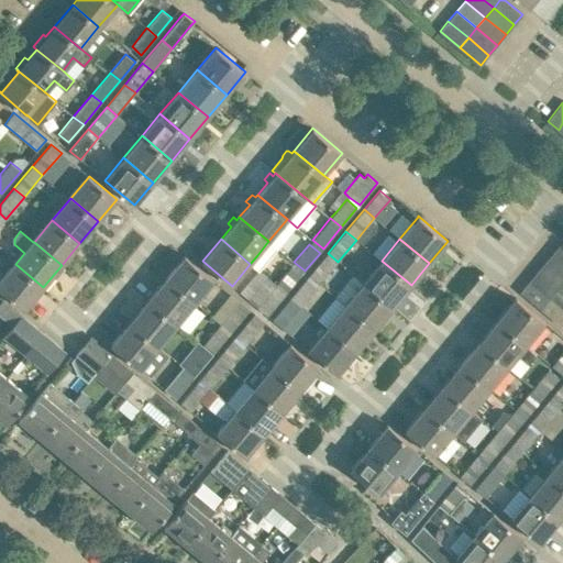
[(562,274),(562,256),(554,250),(545,261),(562,274)]
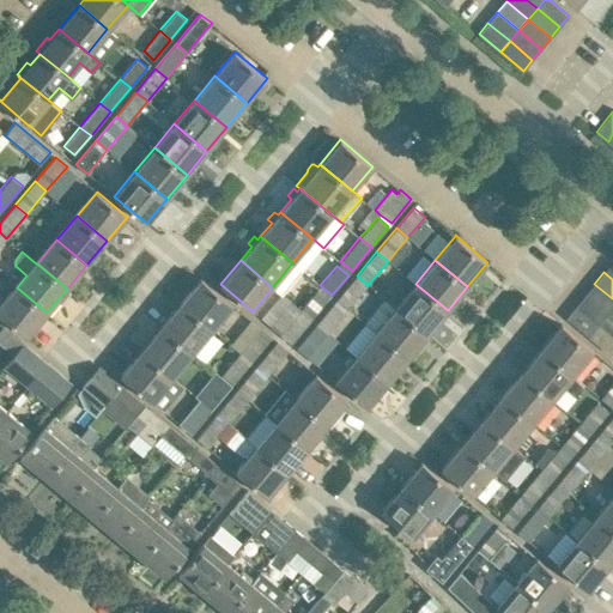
[(349,308),(368,285),(357,275),(337,299),(349,308)]
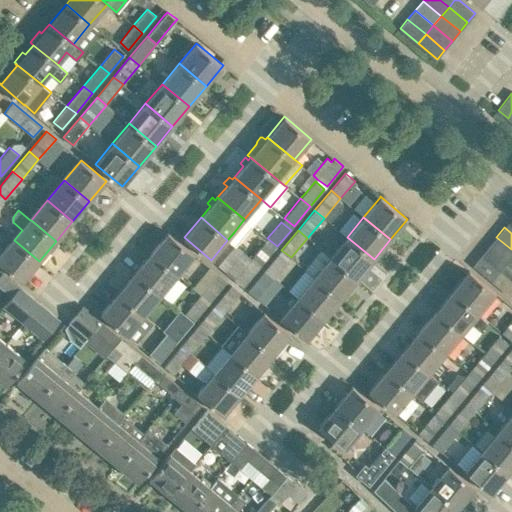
[(178,275),(195,254),(168,232),(151,252),(178,275)]
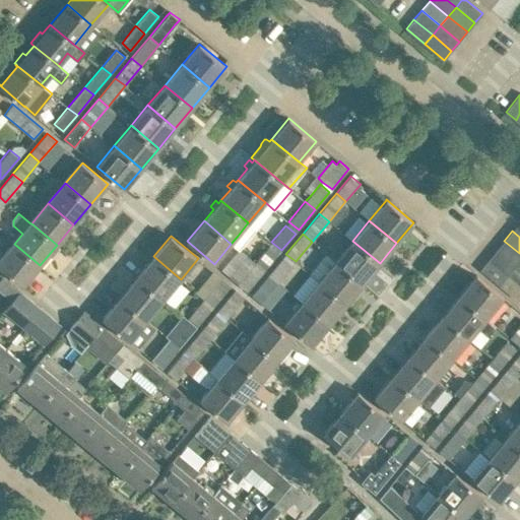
[(363,283),(380,263),(352,241),(335,261),(363,283)]
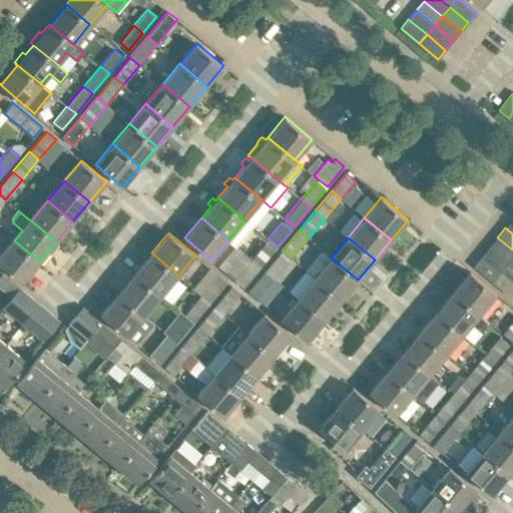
[(508,263),(512,255),(512,249),(497,237),(489,246),(508,263)]
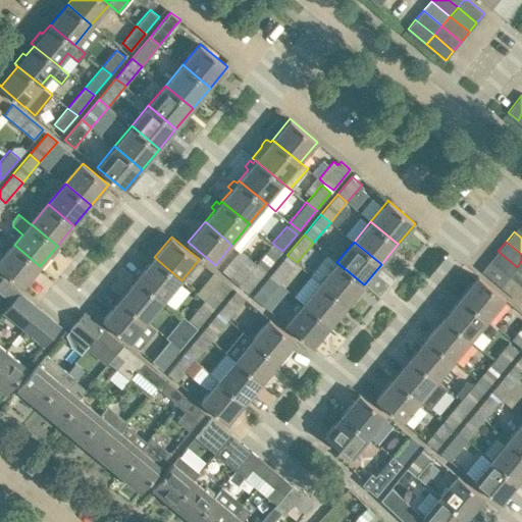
[(0,268),(22,288),(40,266),(14,245),(0,261),(0,268)]
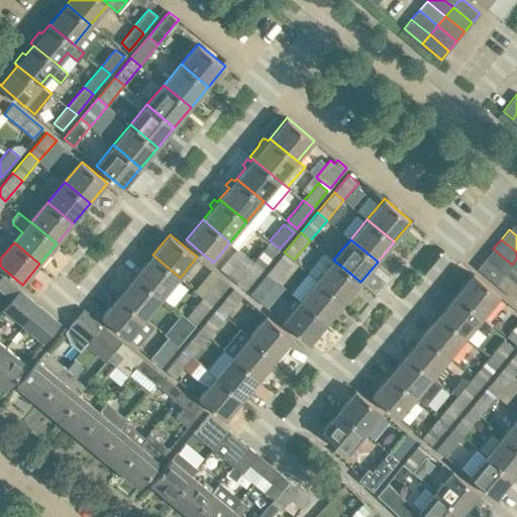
[(267,244),(267,243),(253,260),(264,269),(277,252),(267,244)]
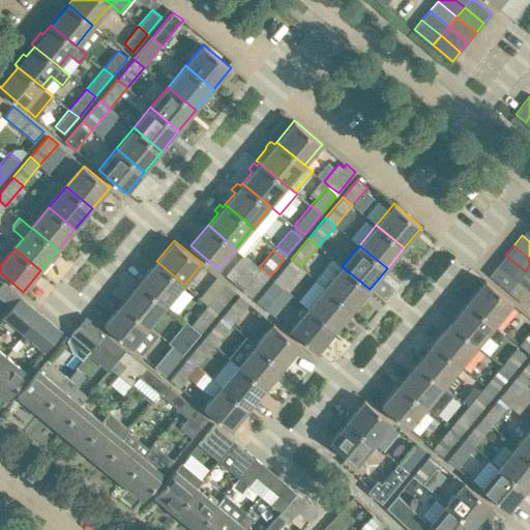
[(517,282),(525,271),(505,255),(497,265),(517,282)]
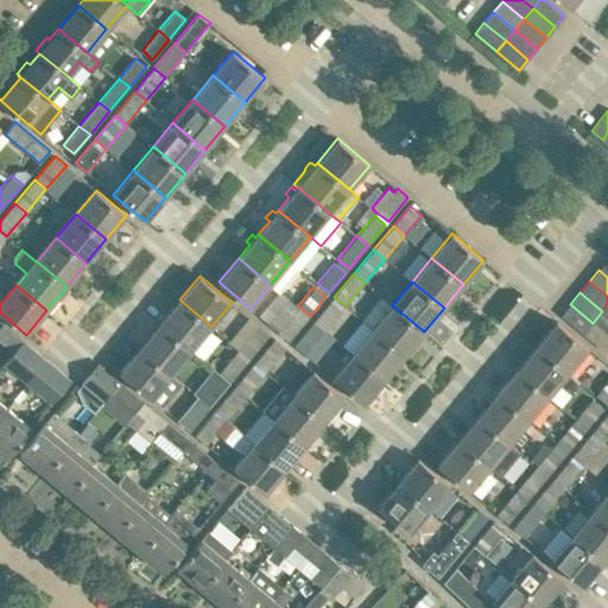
[(424,331),(392,305),(381,296),(361,320),(372,329),(404,355),(424,331)]
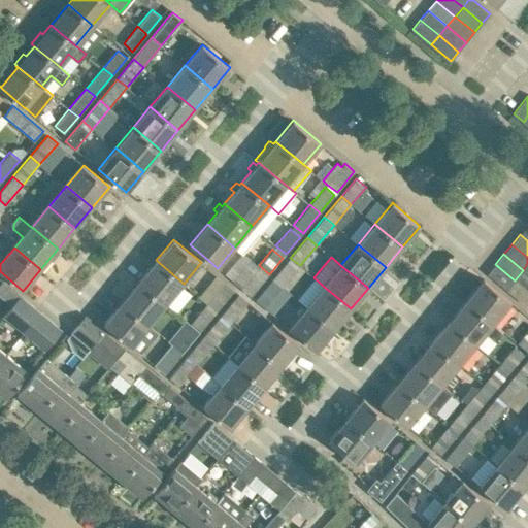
[(305,269),(300,265),(290,258),(273,278),(288,290),(305,269)]
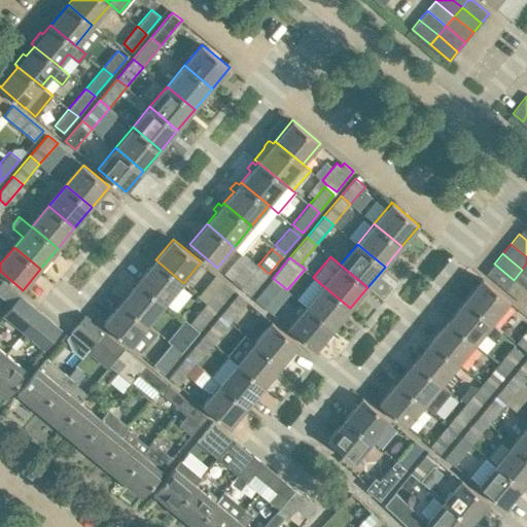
[(268,275),(252,260),(250,258),(232,280),(250,295),(268,275)]
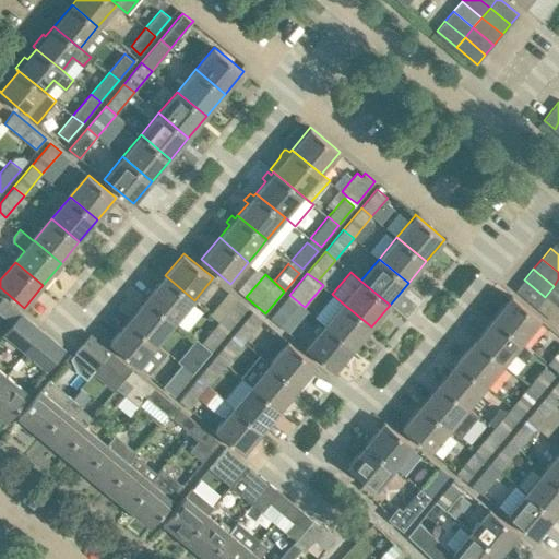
[(176,322),(194,300),(165,275),(146,297),(176,322)]
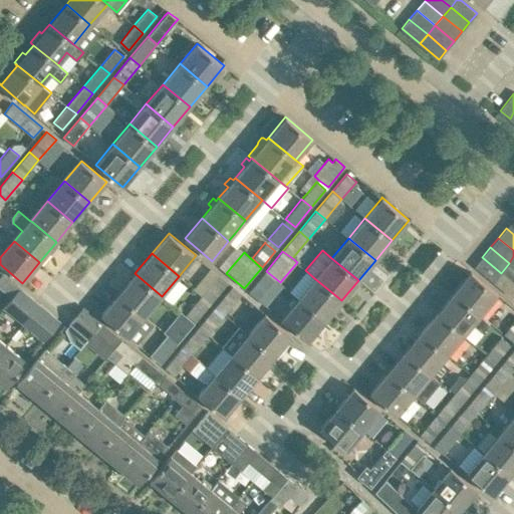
[(493,282),(501,273),(482,257),(475,266),(493,282)]
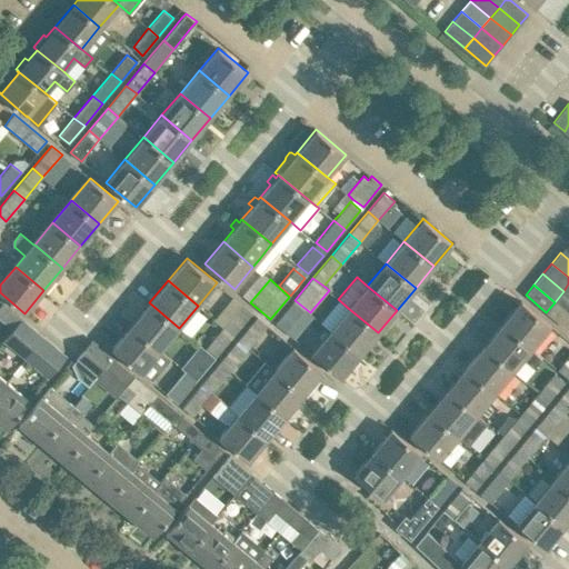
[(568,313),(568,296),(563,291),(555,302),(568,313)]
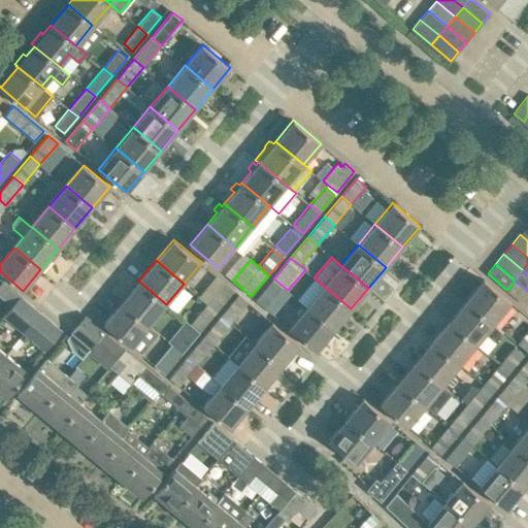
[(291,292),(288,290),(273,278),(256,299),(273,314),(291,292)]
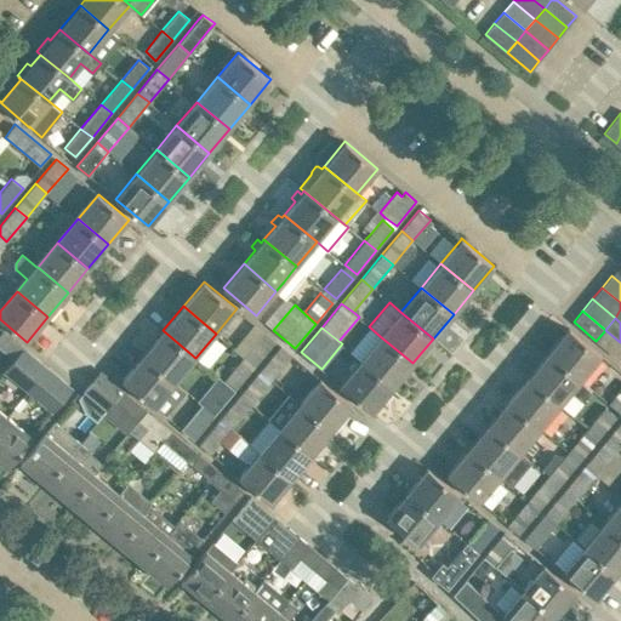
[(581,380),(600,355),(602,354),(569,328),(548,352),(581,380)]
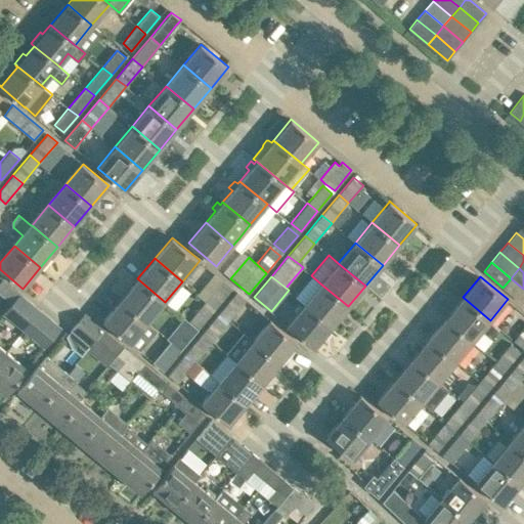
[(148,322),(165,302),(137,278),(120,299),(148,322)]
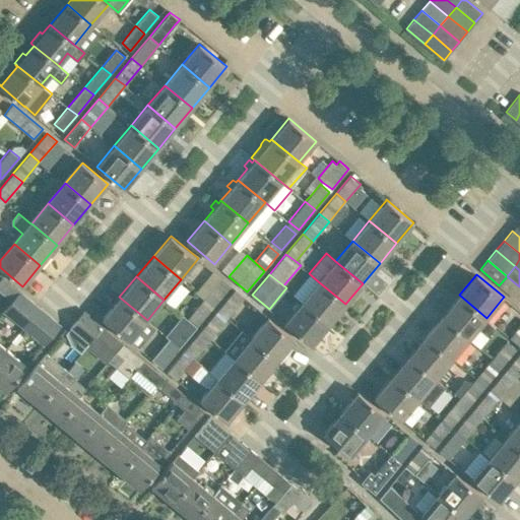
[(518,301),(519,298),(519,286),(507,276),(499,285),(518,301)]
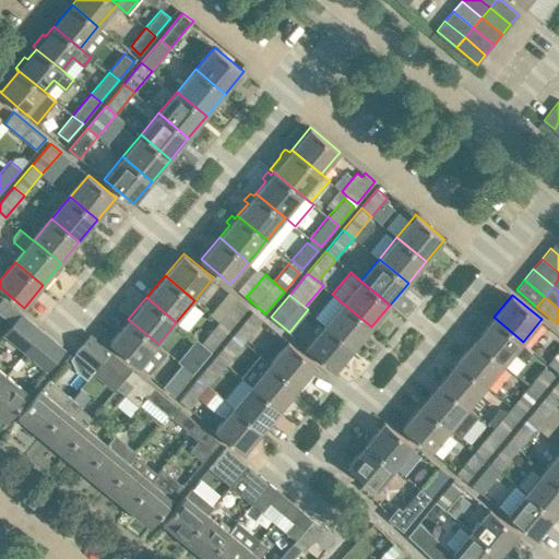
[(0,312),(12,323),(21,312),(2,298),(0,300),(0,312)]
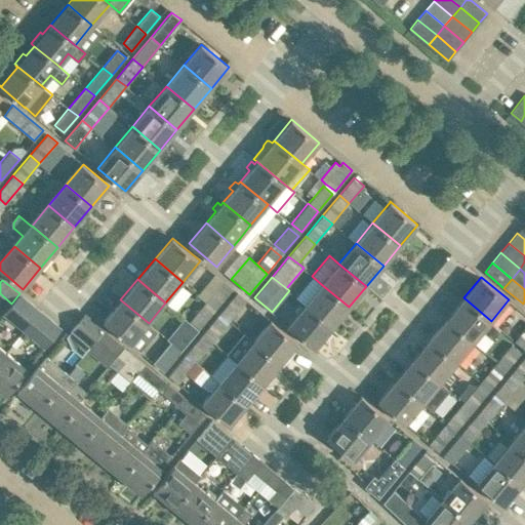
[(205,300),(215,310),(233,288),(223,280),(205,300)]
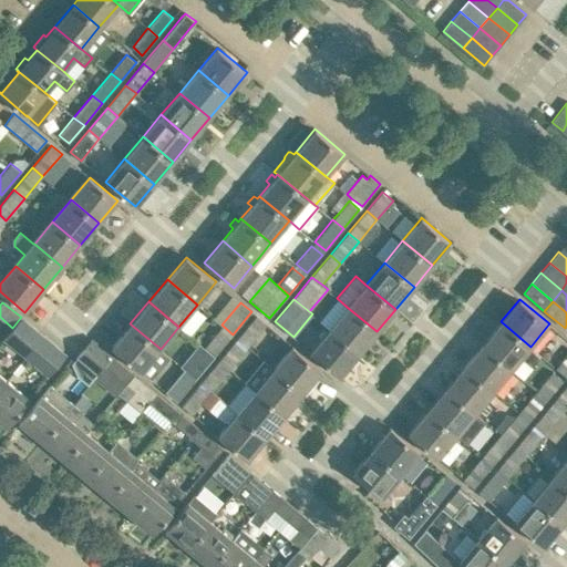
[(359,353),(377,331),(347,307),(329,329),(359,353)]
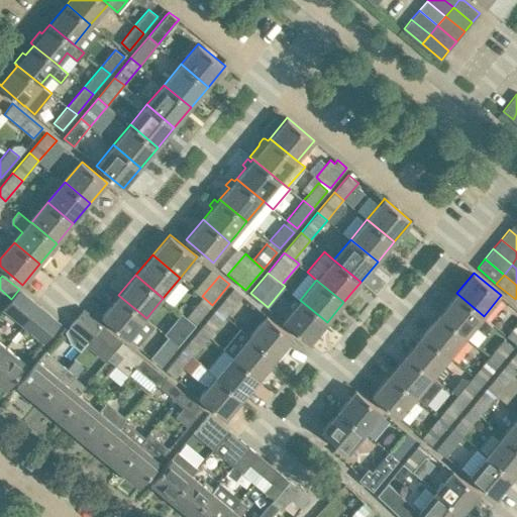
[(226,316),(243,296),(233,288),(216,308),(226,316)]
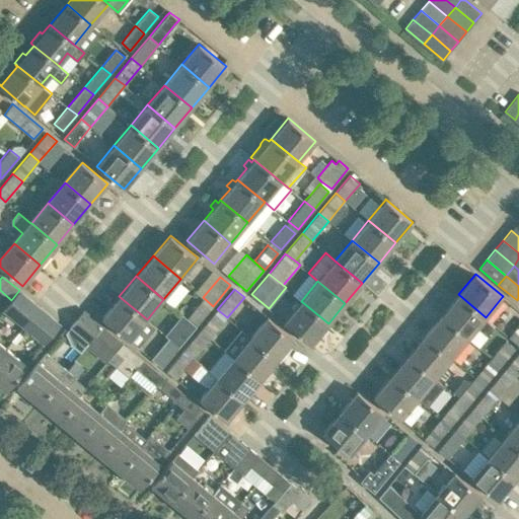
[(11,300),(3,309),(23,326),(39,307),(34,303),(19,290),(11,300)]
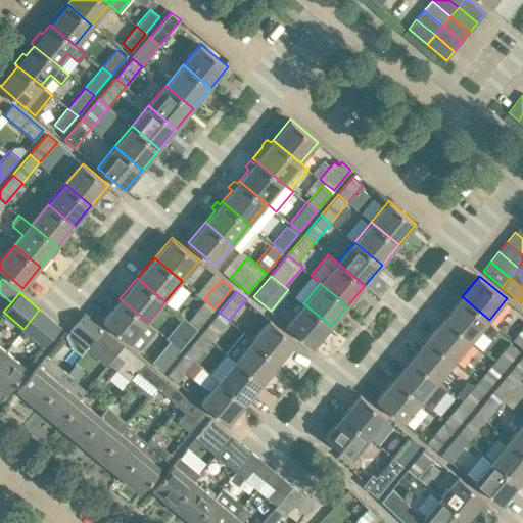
[(500,328),(489,320),(462,296),(444,317),(472,340),(481,329),(491,338),(500,328)]
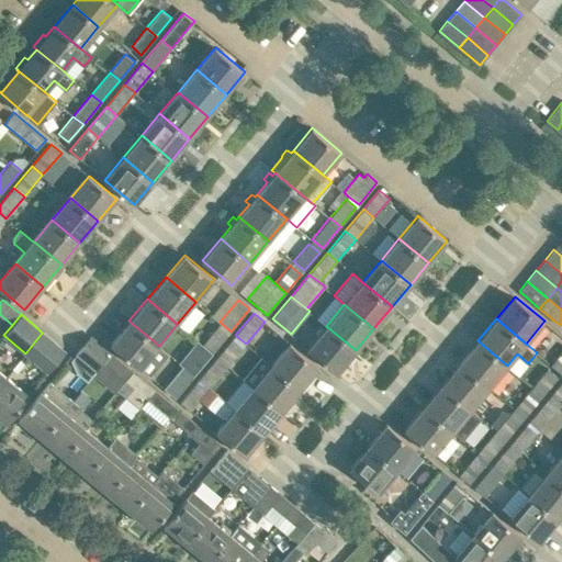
[(141,368),(159,346),(128,321),(110,344),(141,368)]
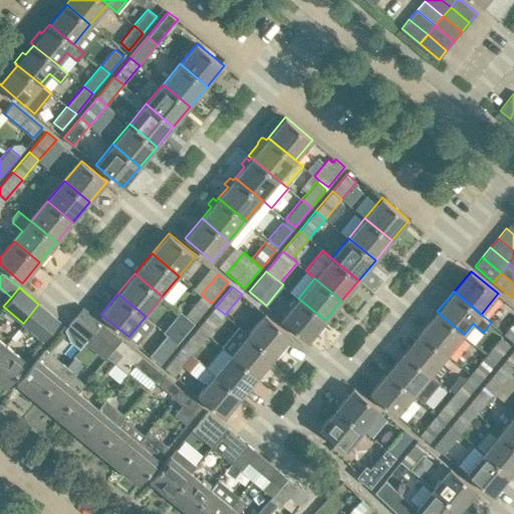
[(211,303),(201,294),(185,315),(195,323),(211,303)]
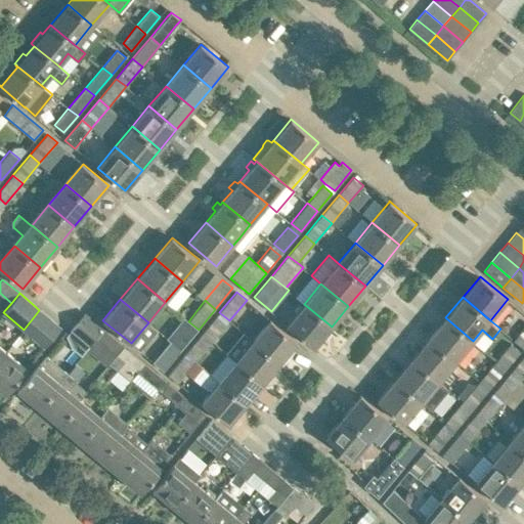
[(314,348),(332,326),(304,304),(287,324),(314,348)]
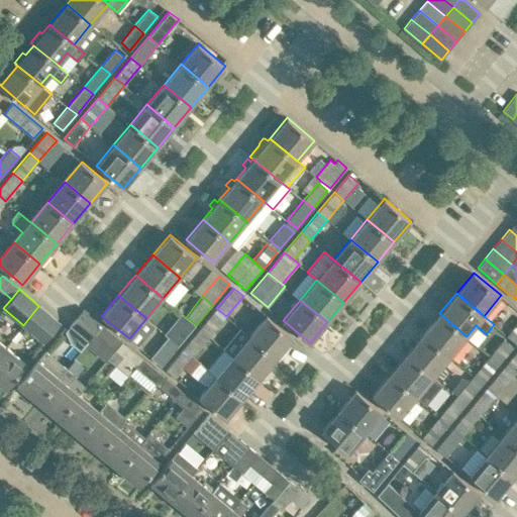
[(38,306),(23,325),(44,342),(52,333),(60,324),(40,307),(38,306)]
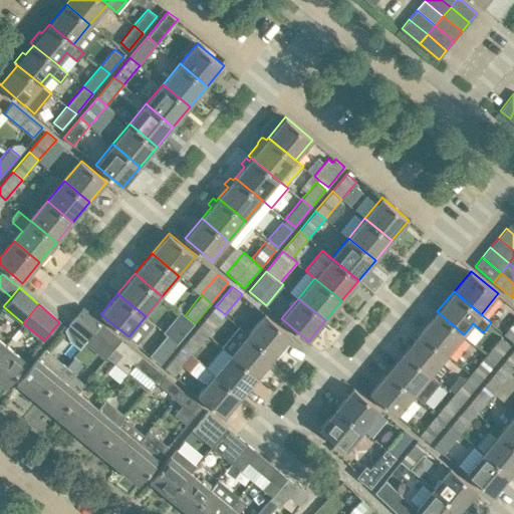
[(208,334),(225,314),(215,306),(199,326),(208,334)]
